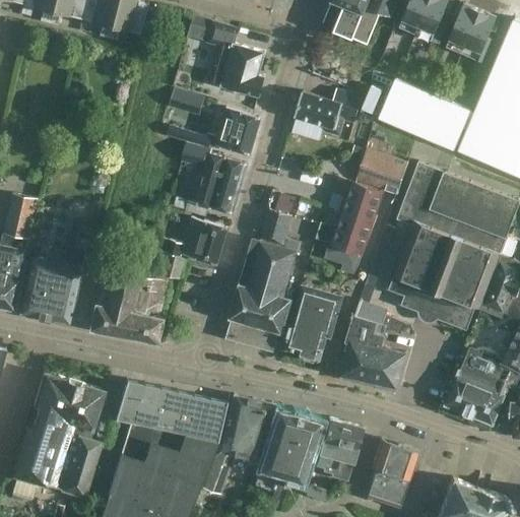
[(48,24),(54,0),(22,0),(21,6),(33,9),(33,10),(42,12),(39,22),(48,24)]
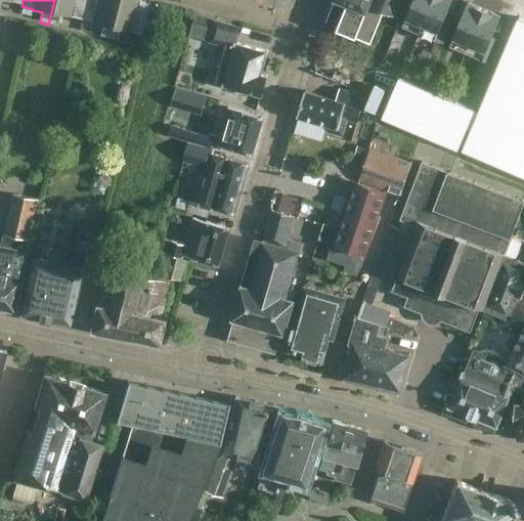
[(54,0),(48,25),(56,27),(59,16),(69,19),(69,18),(81,22),(86,0),(54,0)]
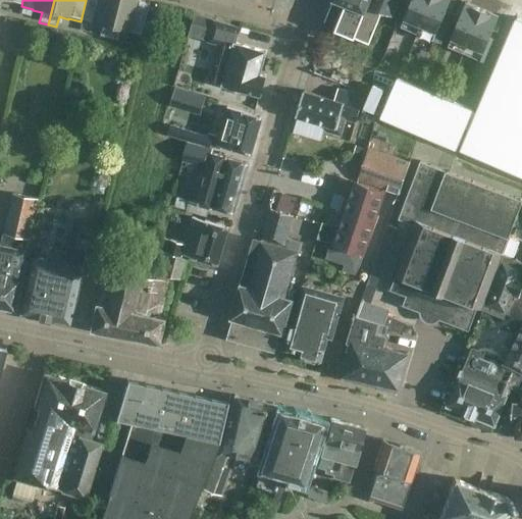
[(107,40),(117,0),(86,0),(81,21),(92,24),(101,28),(99,38),(107,40)]
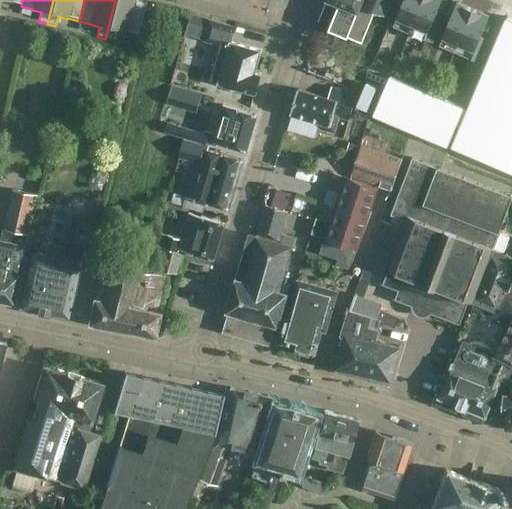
[(130,0),(115,0),(105,39),(114,41),(116,31),(125,33),(126,33),(138,36),(145,5),(133,2),(134,1),(130,0)]
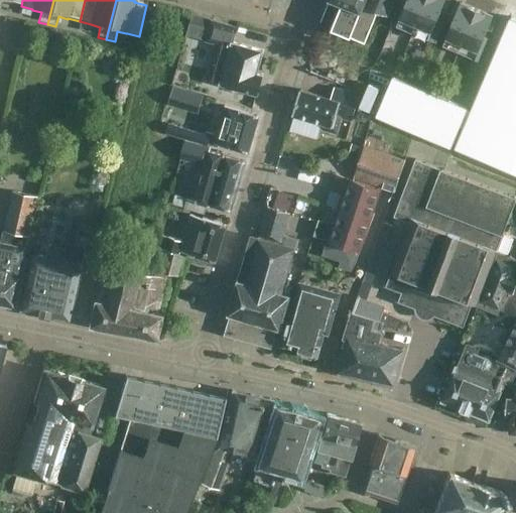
[(330,0),(319,26),(365,44),(378,12),(388,16),(394,0),(330,0)]
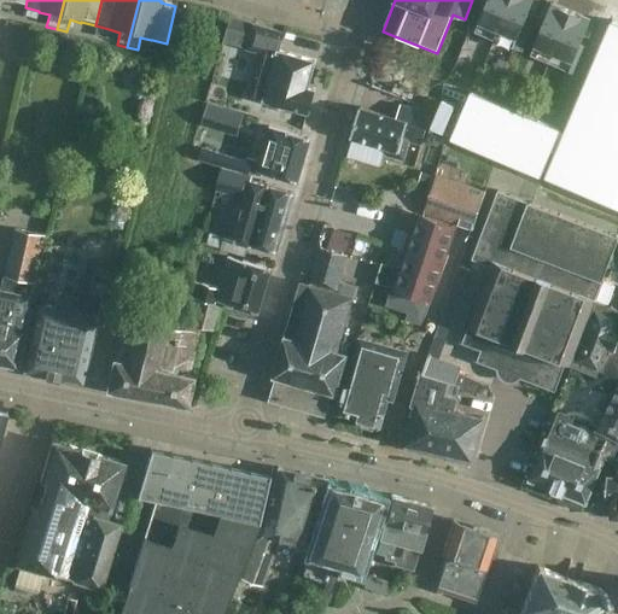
[(494,42),(511,0),(478,0),(477,5),(485,9),(473,35),(494,42)]
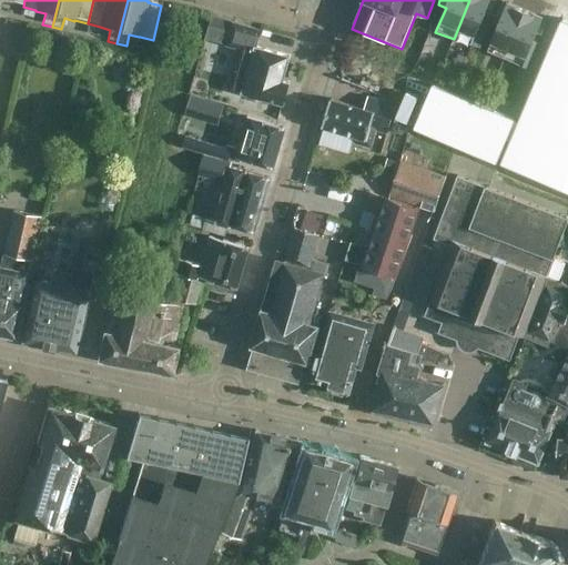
[(469,0),(454,39),(472,47),(482,22),(489,26),(493,17),(485,13),(485,12),(490,0),(469,0)]
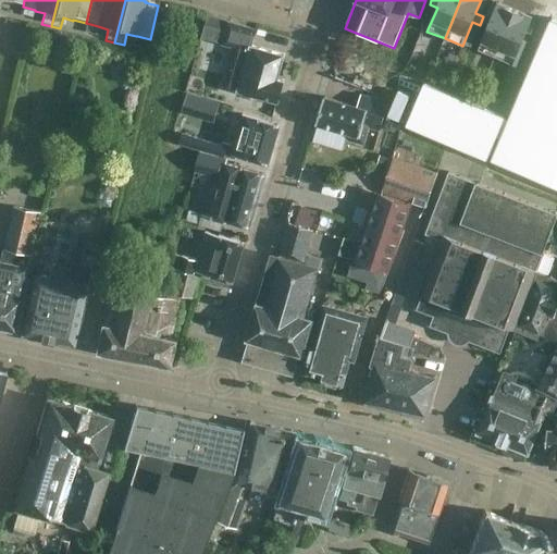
[(483,16),(480,25),(487,28),(478,52),(495,60),(515,12),(497,5),(491,19),(491,20),(483,16)]
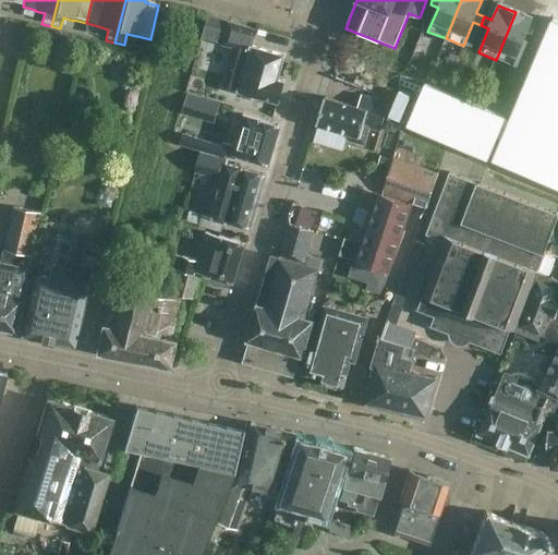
[(520,50),(523,41),(525,37),(533,20),(516,12),(496,60),(512,67),(517,58),(520,50)]
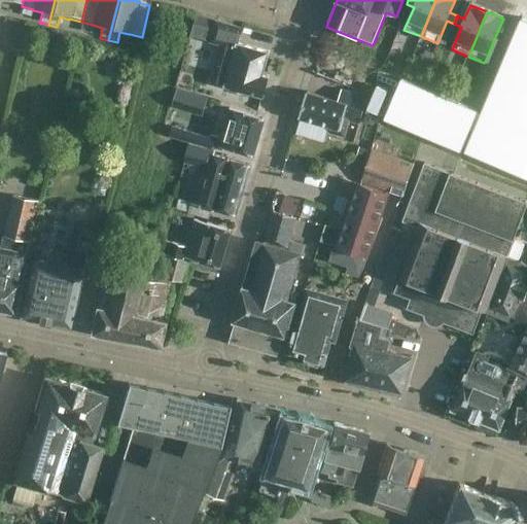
[(238,45),(242,30),(216,23),(210,43),(222,47),(212,84),(262,98),(268,79),(261,77),(269,55),(238,45)]
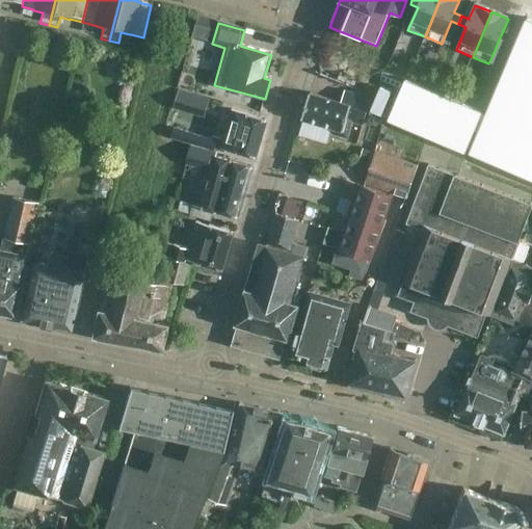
[(496,48),(503,51),(507,43),(499,40),(496,48)]
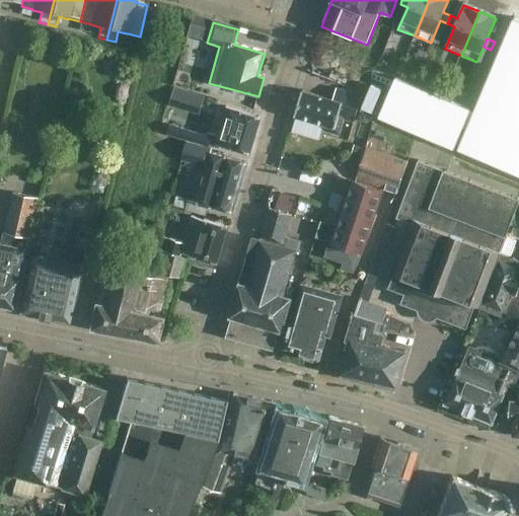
[(488,57),(491,50),(484,47),(480,54),(488,57)]
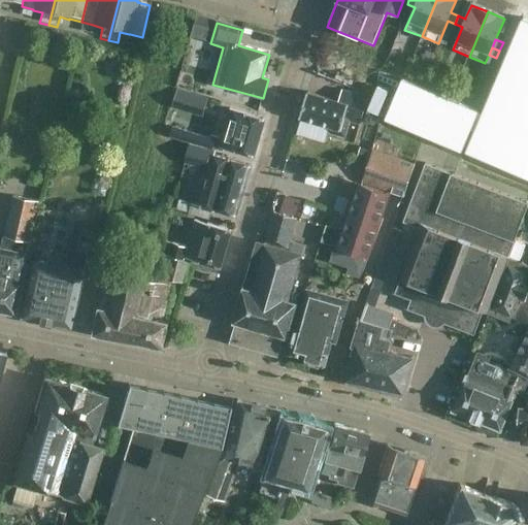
[(493,66),(496,58),(489,55),(485,63),(493,66)]
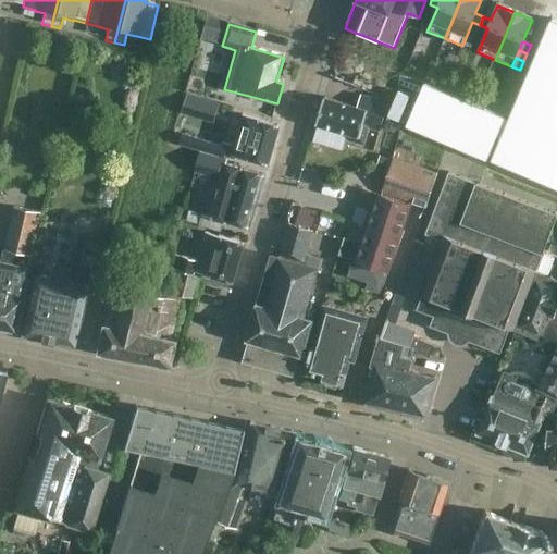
[(517,78),(520,70),(511,66),(508,75),(517,78)]
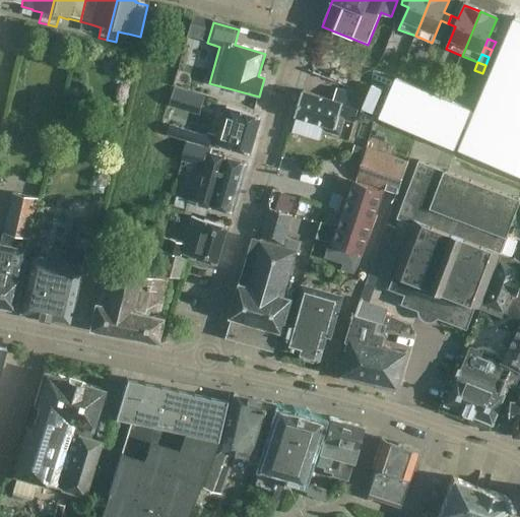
[(479,81),(482,73),(474,70),(471,78),(479,81)]
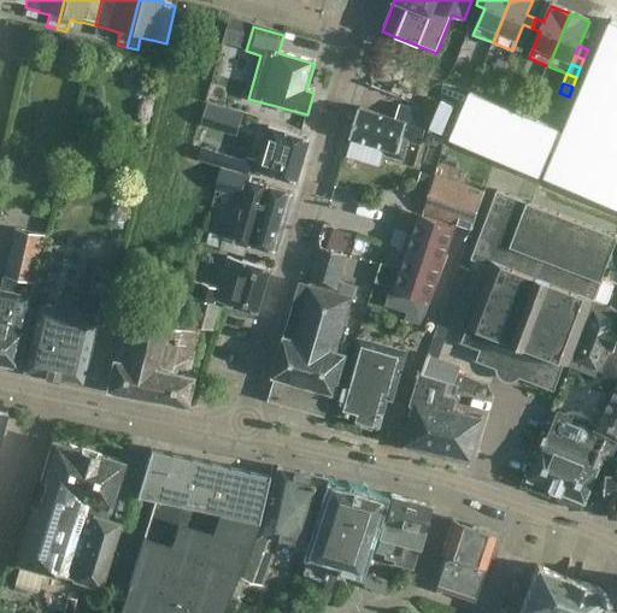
[(350,140),(386,151),(385,157),(403,163),(409,143),(421,147),(430,117),(403,108),(399,122),(359,110),(350,140)]
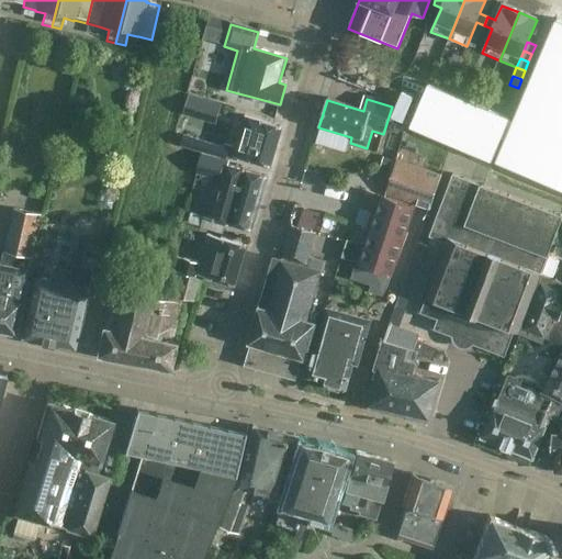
[(233,157),(270,168),(282,129),(245,118),(233,157)]
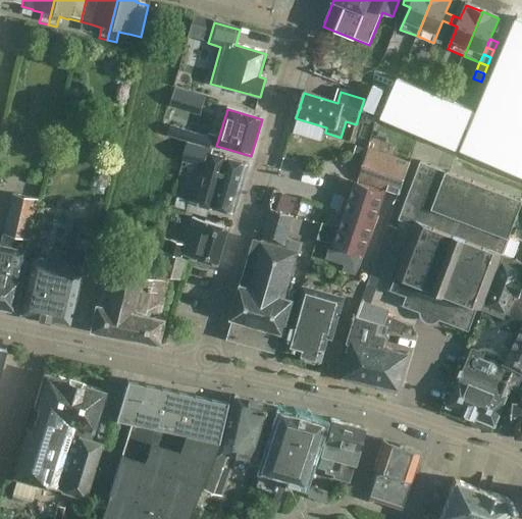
[(193,145),(196,135),(170,127),(168,138),(187,143),(193,145)]
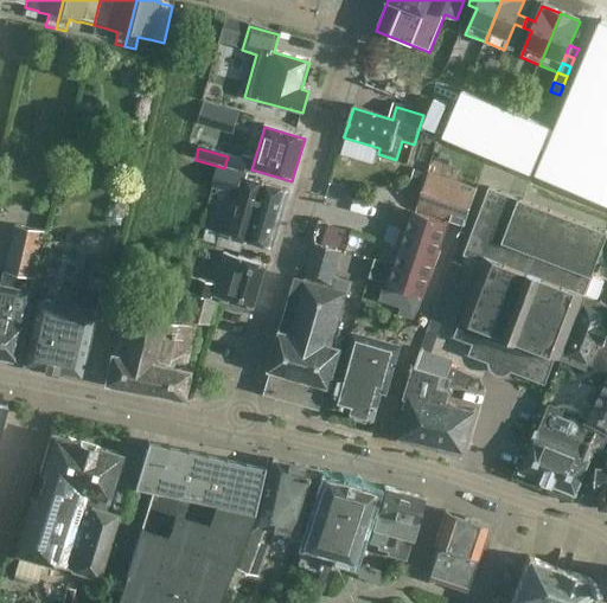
[(224,168),(244,173),(248,162),(228,156),(224,168)]
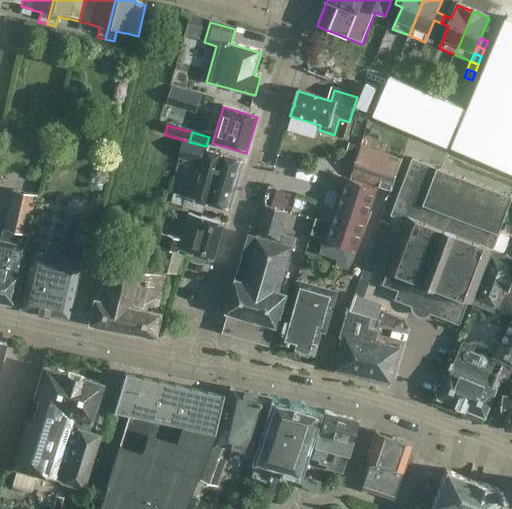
[(229,211),(244,162),(208,151),(210,147),(206,146),(189,142),(183,140),(178,160),(202,166),(192,200),(174,195),(171,206),(183,209),(203,216),(206,205),(207,205),(229,211)]
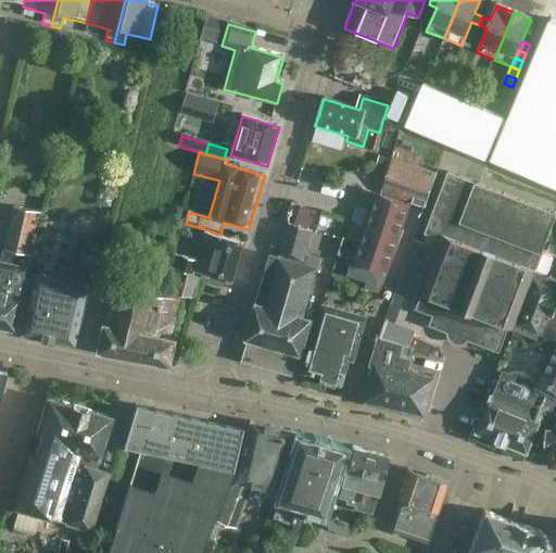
[(386,173),(390,161),(379,158),(376,170),(386,173)]
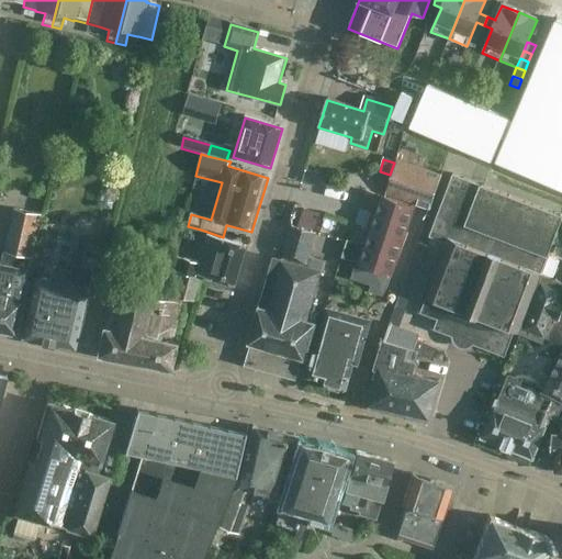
[(440,177),(397,163),(386,196),(429,211),(440,177)]
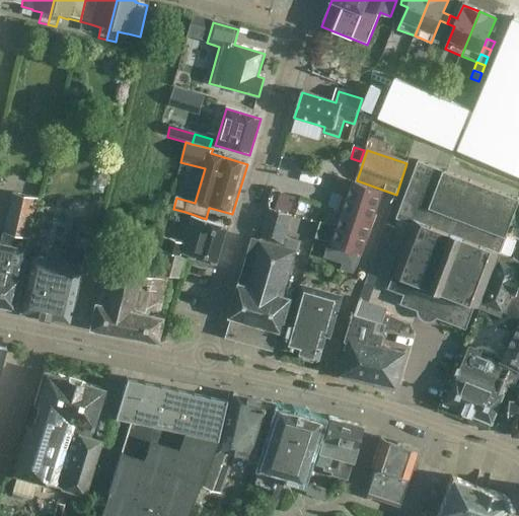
[(477,309),(485,293),(499,254),(518,201),(418,162),(397,216),(414,222),(387,291),(403,297),(399,306),(417,312),(427,316),(436,320),(465,330),(474,308),(477,309)]
